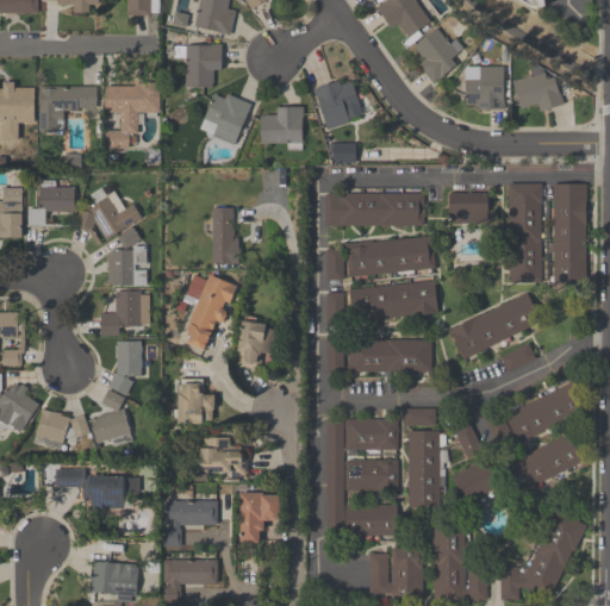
[(0,0),(0,11),(37,11),(37,0),(0,0)]
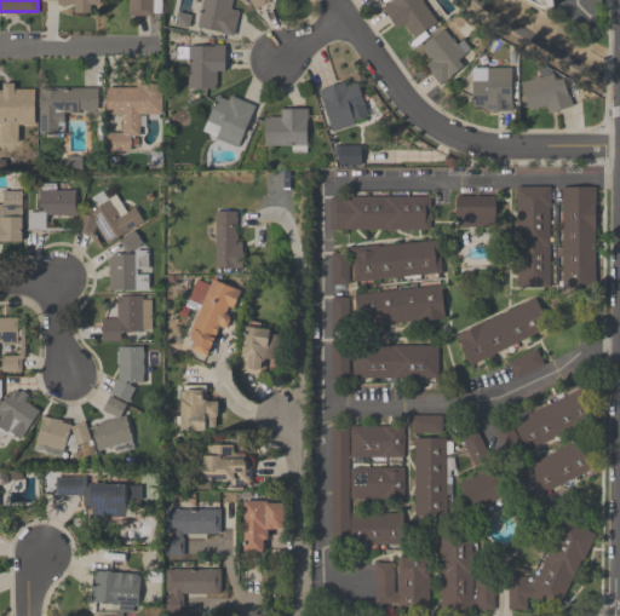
[(74,0),(74,10),(91,10),(91,1),(102,1),(102,0),(74,0)]
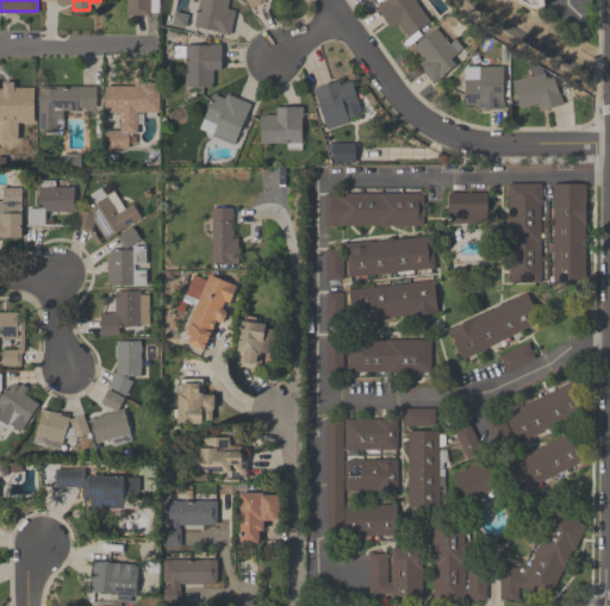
[(126,0),(126,13),(160,13),(160,0),(126,0)]
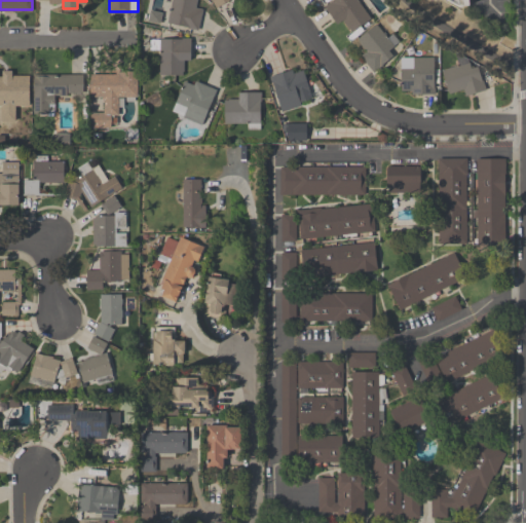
[(199,28),(203,5),(194,3),(195,0),(171,0),(167,22),(199,28)]
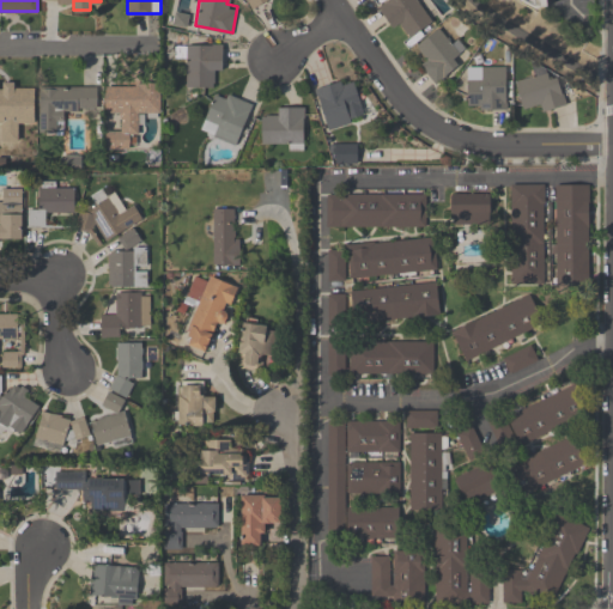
[(432,18),(418,0),(387,0),(378,6),(395,29),(402,24),(410,35),(432,18)]
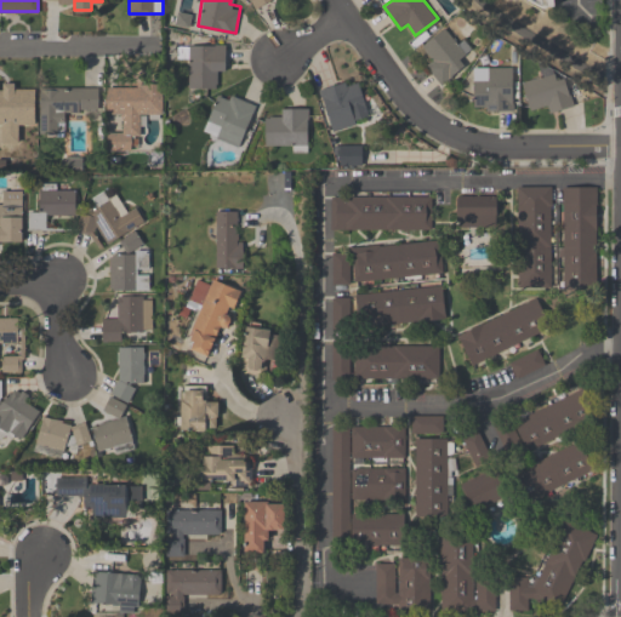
[(423,62),(443,84),(473,55),(444,23),(422,44),(432,53),(423,62)]
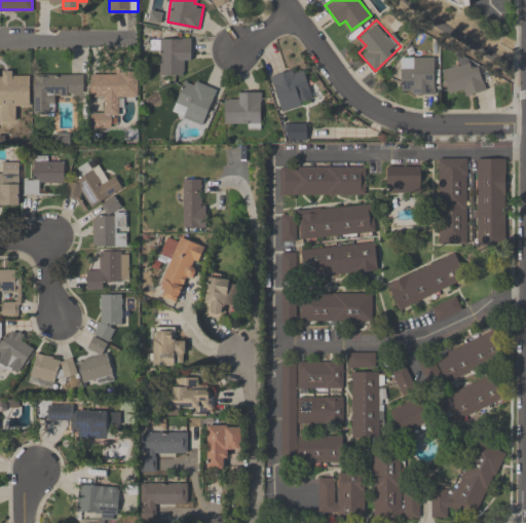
[(191,36),(151,36),(151,46),(160,46),(160,73),(182,73),(182,62),(190,62),(191,36)]
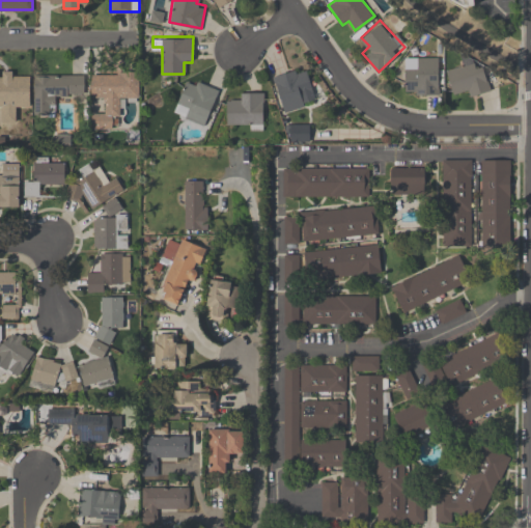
[(484,62),(474,64),(472,54),(462,57),(463,64),(447,68),(452,91),(467,88),(468,94),(491,89),(484,62)]
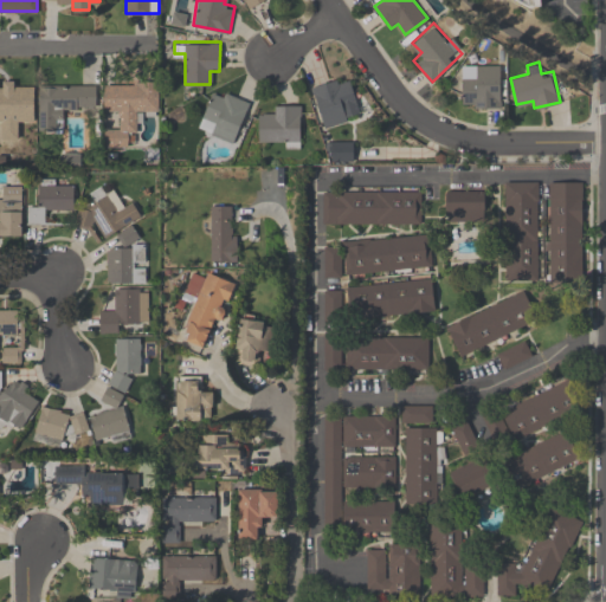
[(500,63),(462,63),(462,105),(500,105),(500,63)]
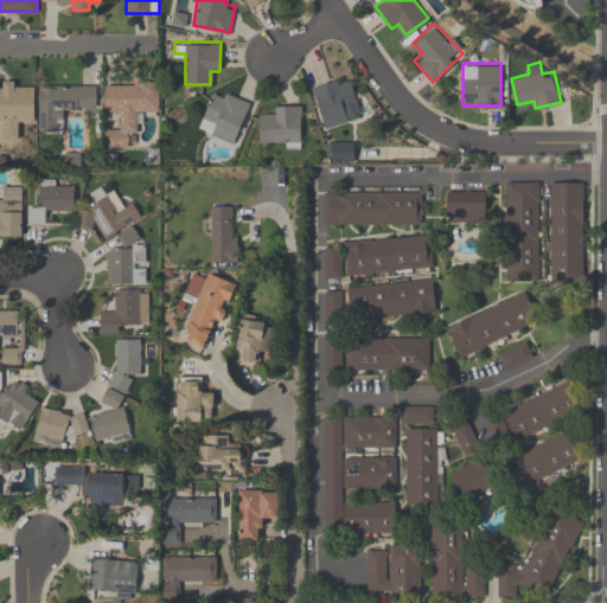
[(360,116),(350,75),(312,84),(323,126),(360,116)]
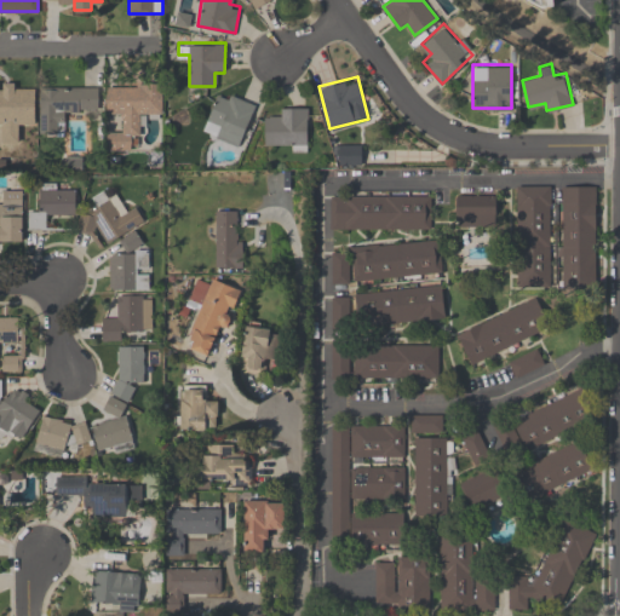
[(34,124),(35,82),(0,81),(0,122),(3,124),(1,140),(18,140),(19,124),(34,124)]
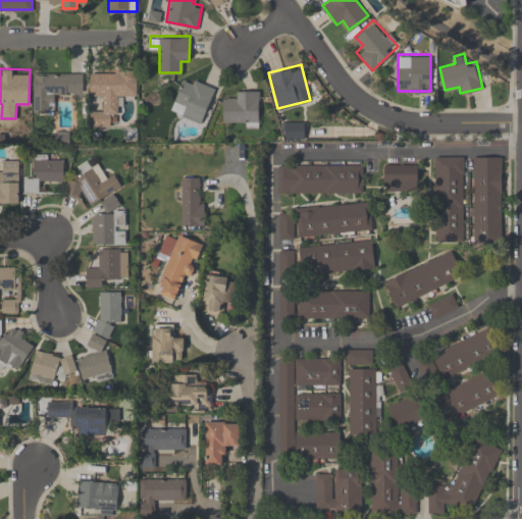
[(137,69),(90,69),(90,95),(100,95),(100,107),(90,108),(90,125),(110,125),(110,113),(119,113),(119,95),(137,95),(137,69)]
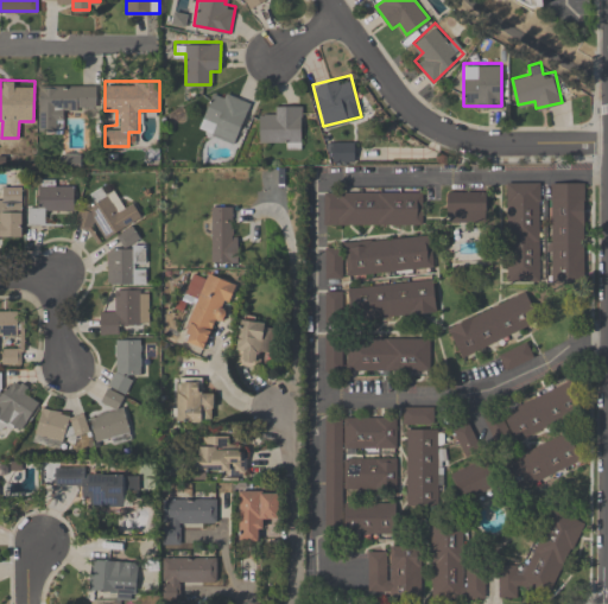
[(38,129),(63,131),(63,107),(96,107),(96,83),(39,82),(38,129)]
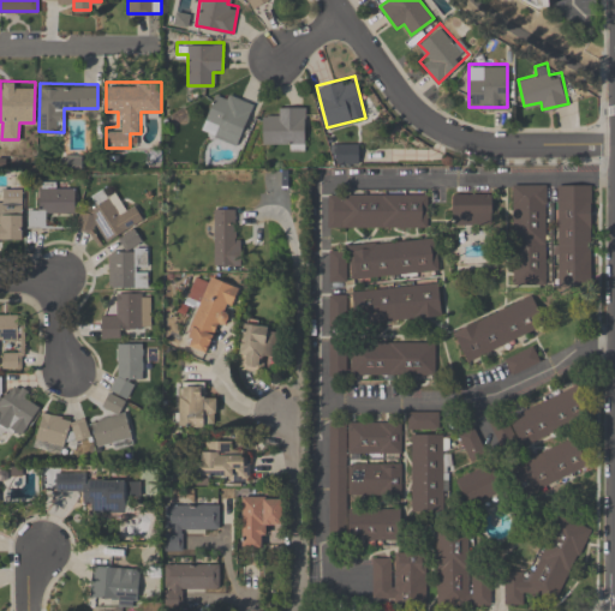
[(240,141),(252,100),(214,89),(202,130),(240,141)]
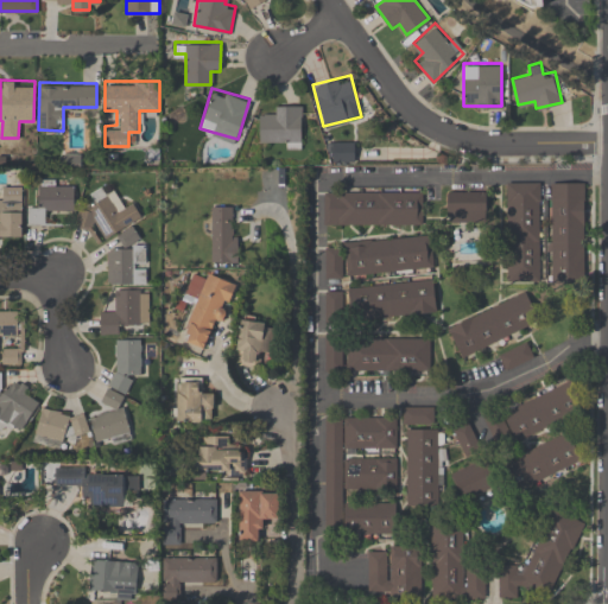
[(302,142),(302,105),(271,105),(271,115),(259,115),(259,142),(302,142)]
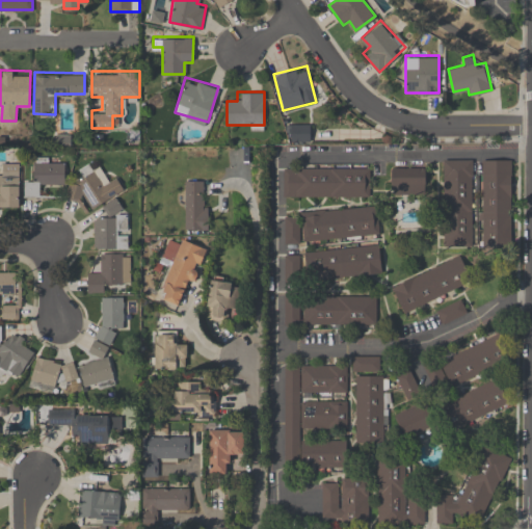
[(310,141),(310,123),(288,123),(288,141),(310,141)]
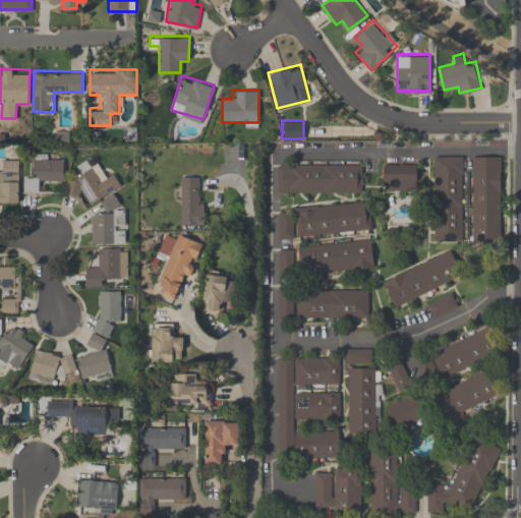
[(435,241),(462,241),(462,156),(435,156),(435,241)]
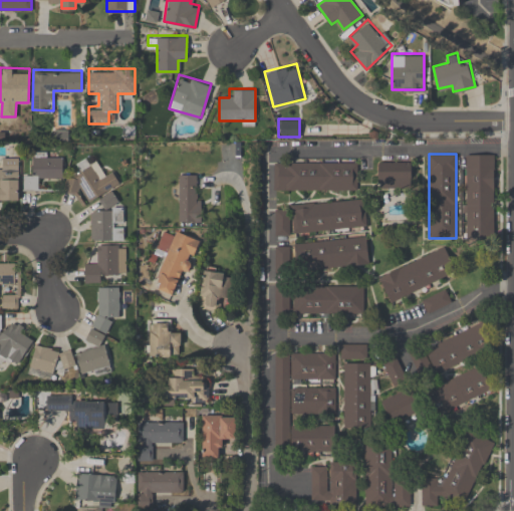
[(494,154),(465,154),(465,239),(494,239),(494,154)]
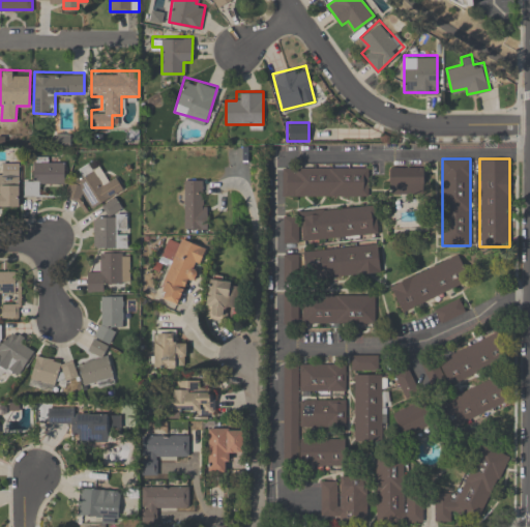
[(34,178),(25,178),(24,195),(40,195),(41,183),(64,183),(64,159),(35,159),(34,178)]
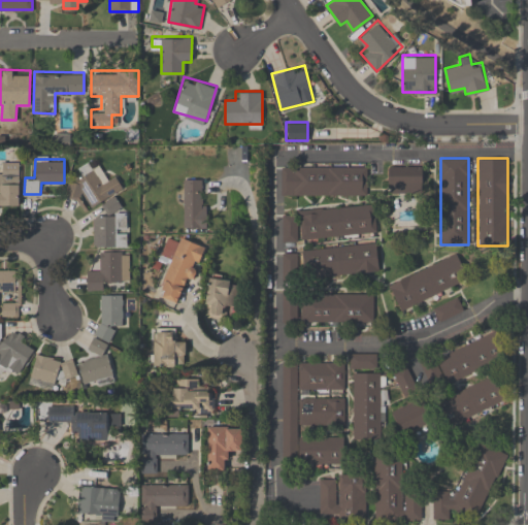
[(1,173),(0,172),(0,205),(19,206),(19,161),(1,161),(1,173)]
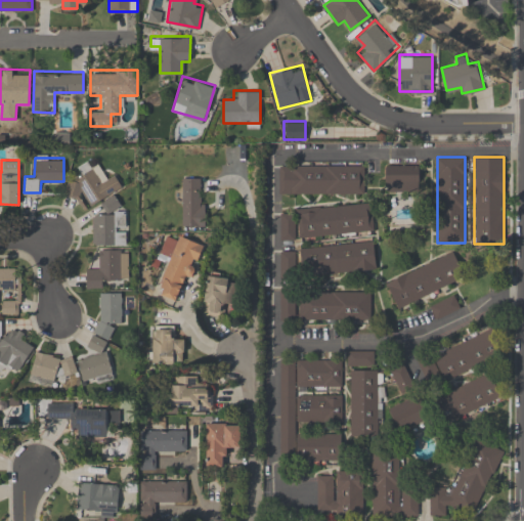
[(122,185),(114,173),(107,177),(97,162),(91,166),(87,160),(78,166),(82,173),(64,184),(73,199),(83,192),(90,205),(122,185)]
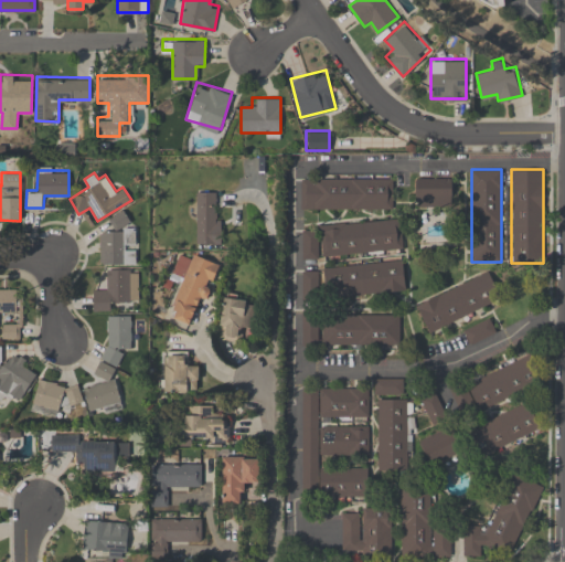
[(393,208),(393,177),(301,177),(301,208),(393,208)]
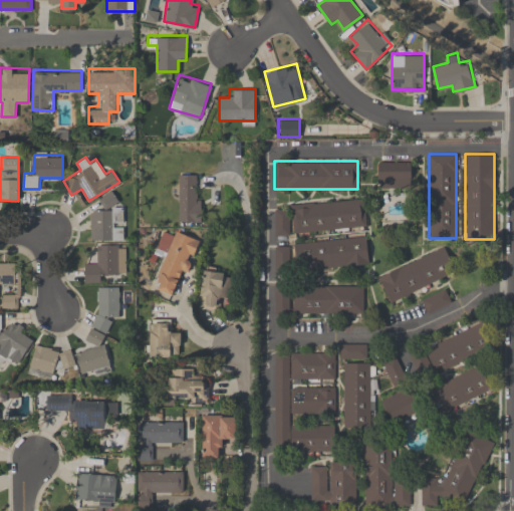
[(378,162),(378,187),(412,187),(412,162),(378,162)]
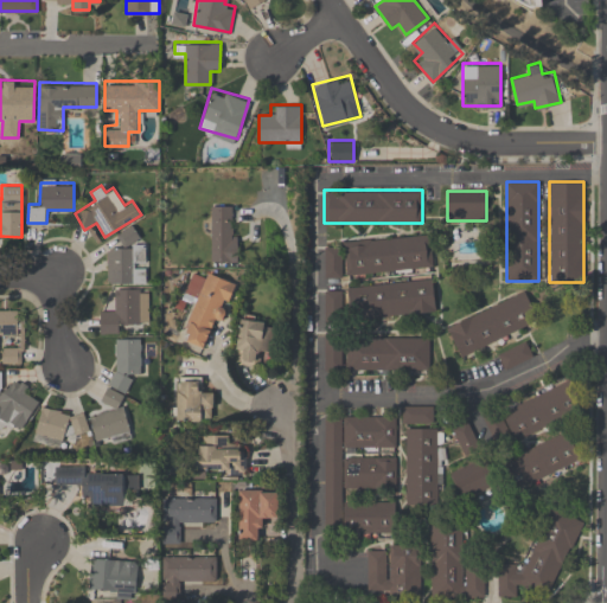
[(211,260),(236,260),(236,204),(211,204),(211,260)]
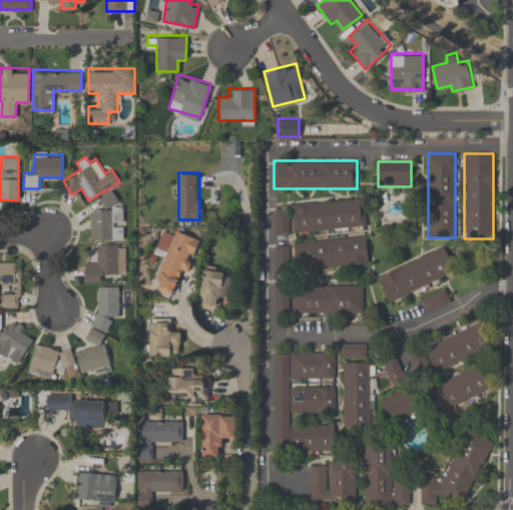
[(91,237),(120,237),(120,192),(102,192),(102,208),(91,208),(91,237)]
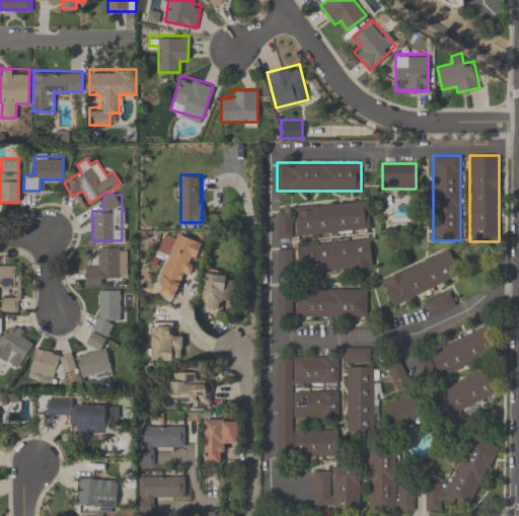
[(368,200),(294,206),(296,233),(370,227),(368,200)]
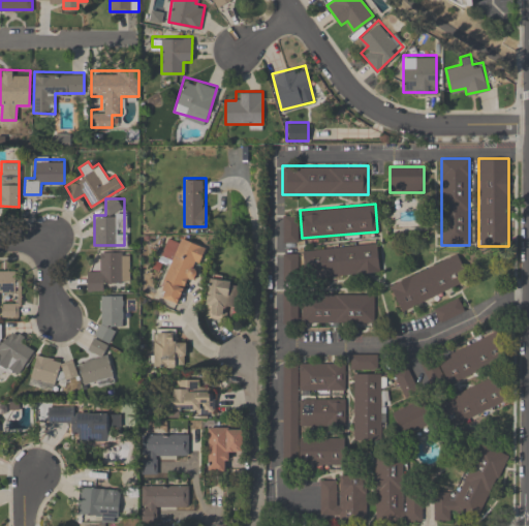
[(298,241),(298,214),(282,214),(282,241),(298,241)]
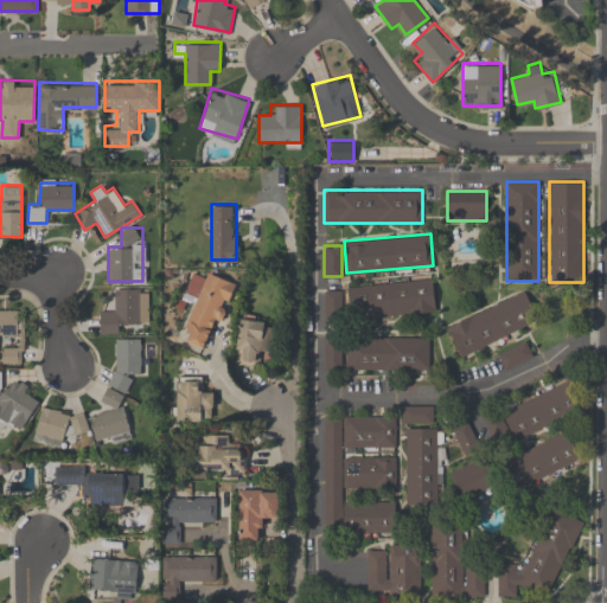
[(223,320),(236,280),(206,270),(205,277),(195,274),(187,293),(196,296),(181,339),(203,346),(213,316),(223,320)]
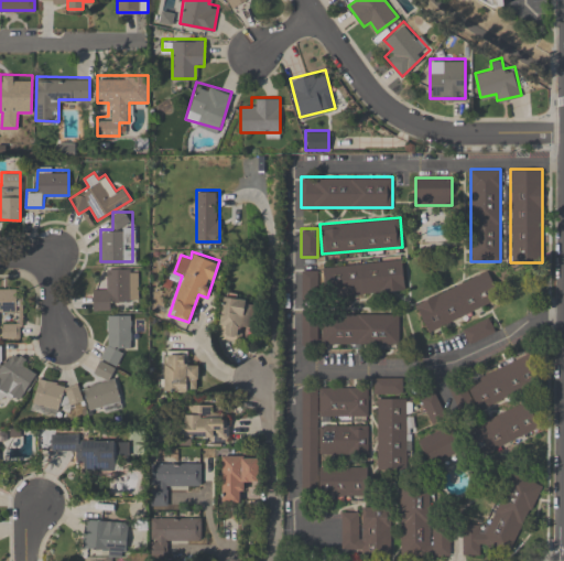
[(405,290),(402,259),(322,266),(324,297),(405,290)]
